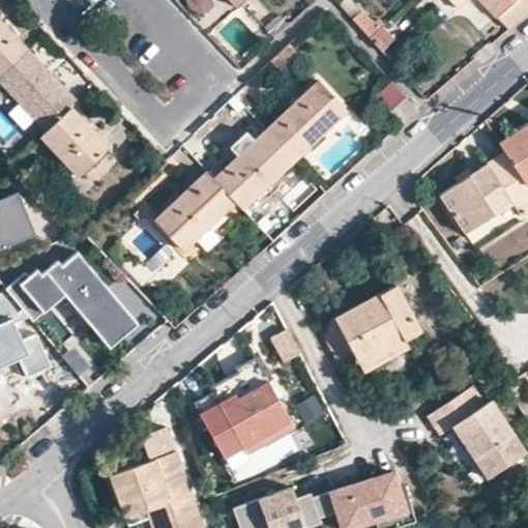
[(189,0),(191,12),(213,10),(212,0),(189,0)]
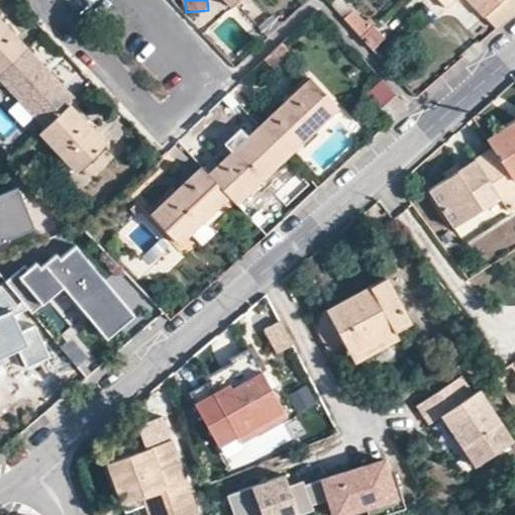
[(439,0),(446,7),(454,0),(468,0),(496,29),(514,11),(514,0),(439,0)]
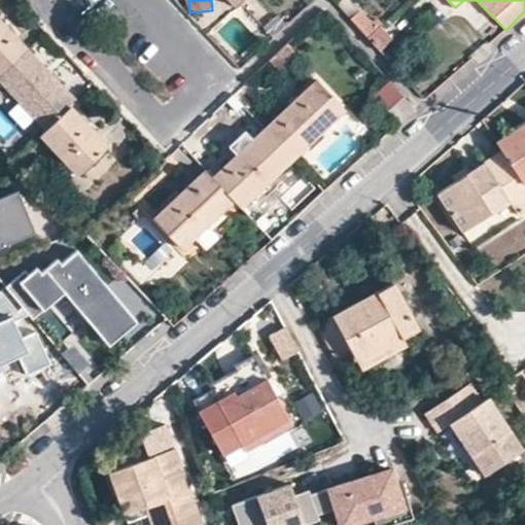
[(0,21),(0,73),(27,49),(0,21)]
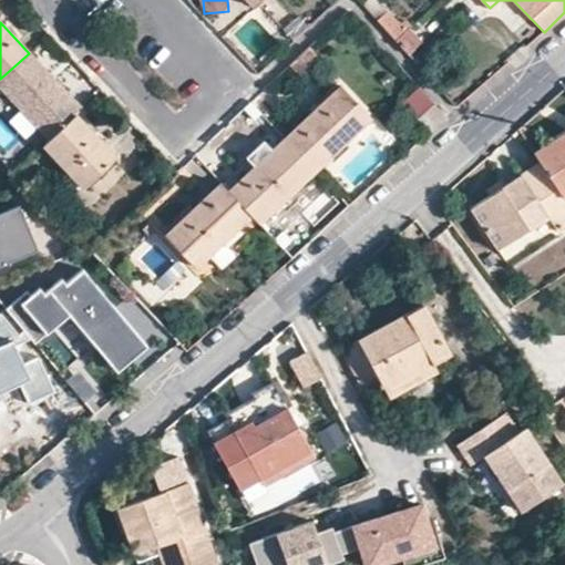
[(397,22),(386,31),(396,43),(407,32),(397,22)]
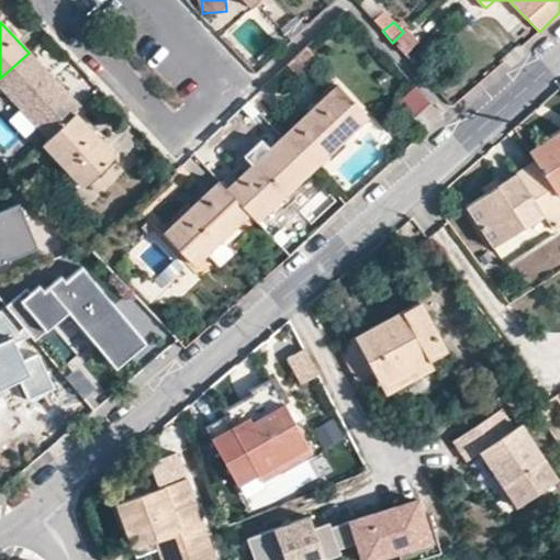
[(29,53),(0,78),(0,88),(48,140),(76,115),(82,108),(29,53)]
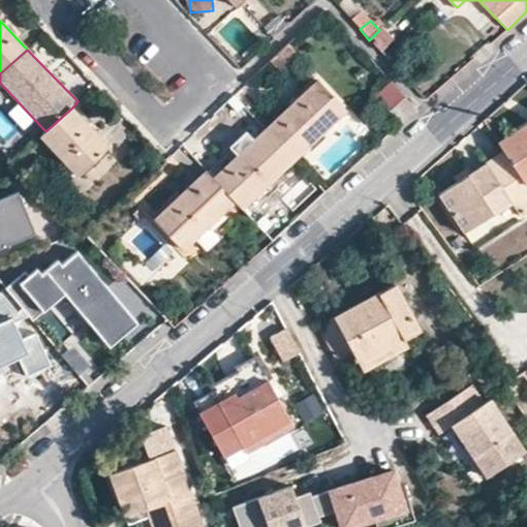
[(317,81),(265,129),(293,161),(346,111),(317,81)]
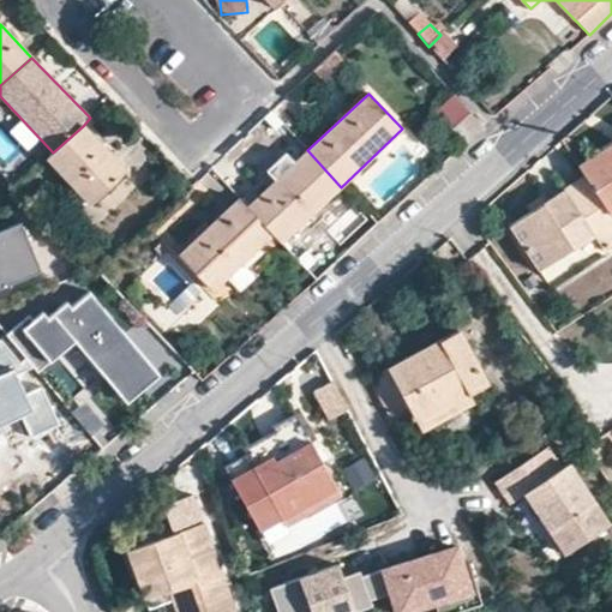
[(468,111),(453,94),(435,112),(449,127),(468,111)]
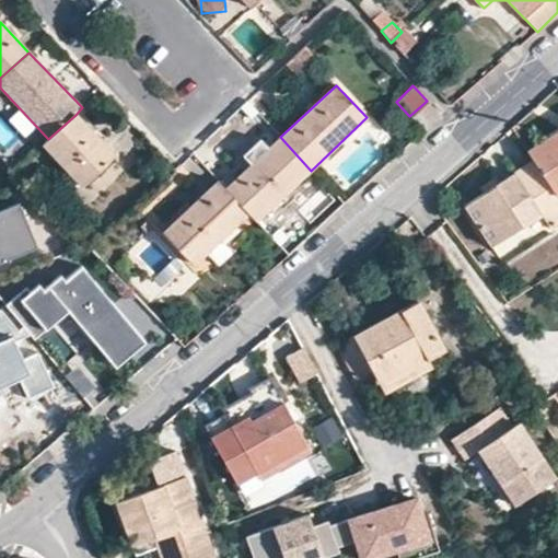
[(439,114),(427,101),(409,116),(422,130),(439,114)]
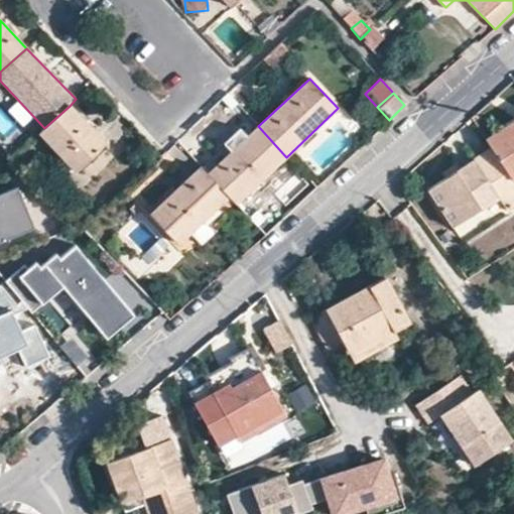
[(39,133),(76,171),(105,144),(70,106),(44,128),(39,133)]
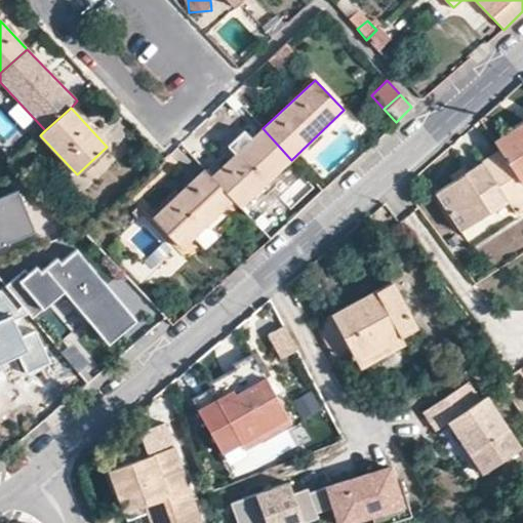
[(263,216),(247,201),(291,160),(263,128),(212,177),(233,200),(256,224),(263,216)]
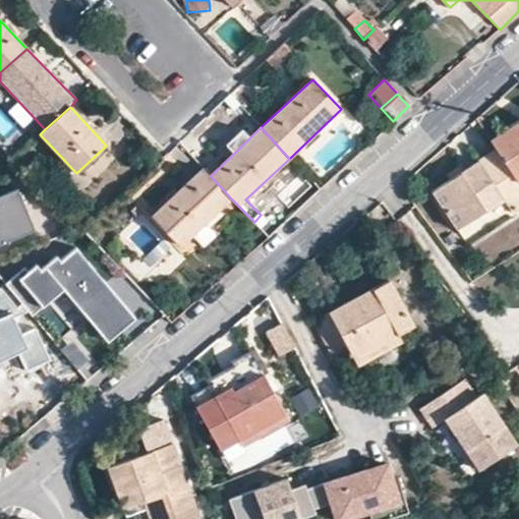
[(501,155),(518,182),(518,128),(495,145),(501,155)]
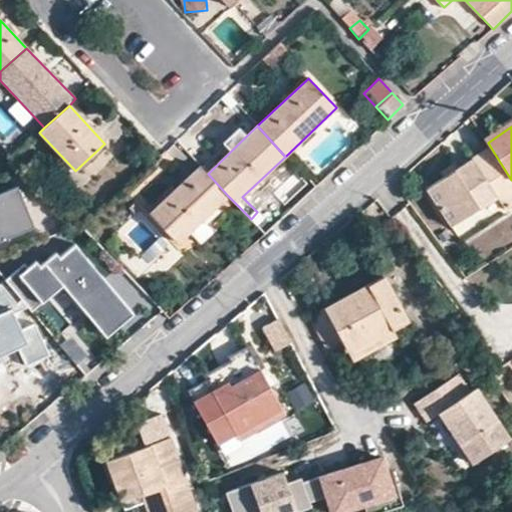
[(494,153),(433,193),(457,229),(502,200),(511,213),(511,180),(494,153)]
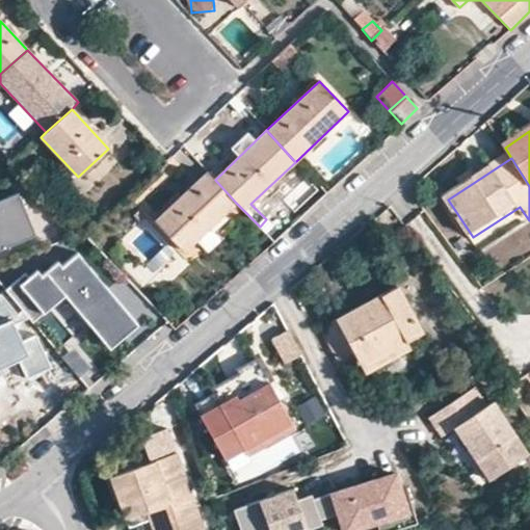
[(215,180),(207,173),(157,220),(183,249),(236,203),(215,180)]
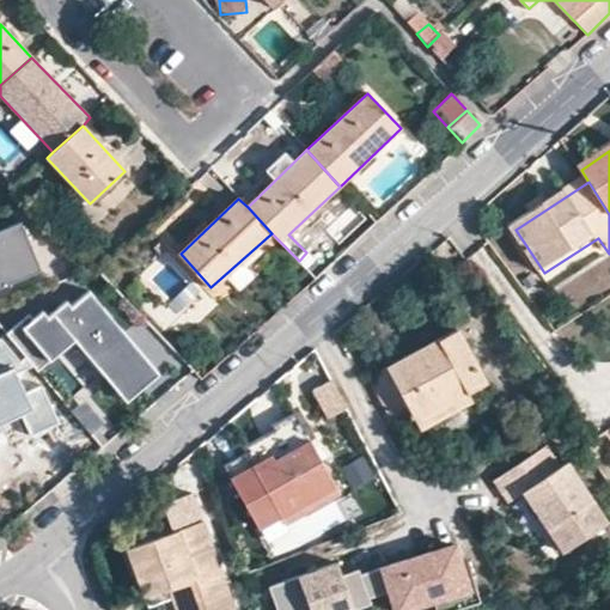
[(0,278),(36,262),(16,214),(0,220),(0,278)]
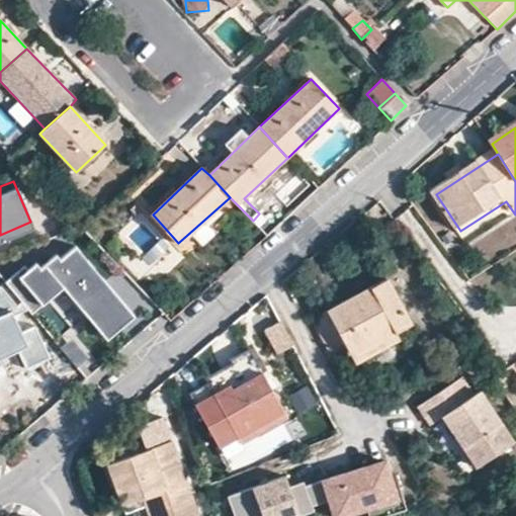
[(31,315),(35,311),(47,301),(62,287),(106,339),(134,316),(74,245),(59,258),(55,254),(38,267),(34,262),(26,269),(23,266),(4,282),(31,315)]
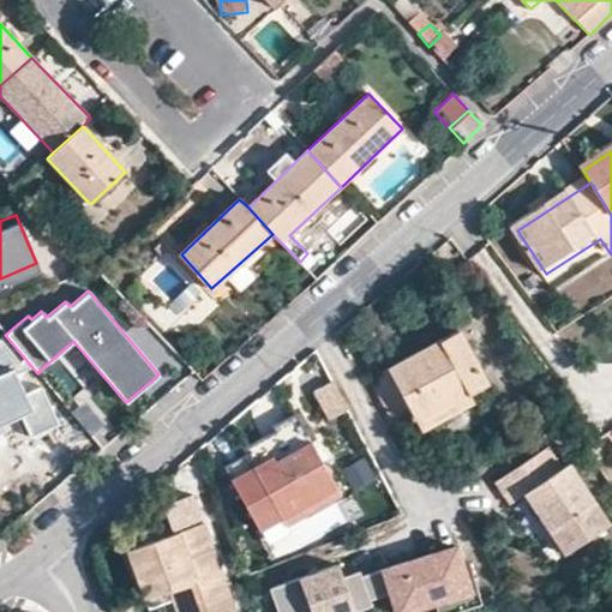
[(411,409),(415,423),(468,394),(487,383),(459,331),(367,381),(389,420),(411,409)]
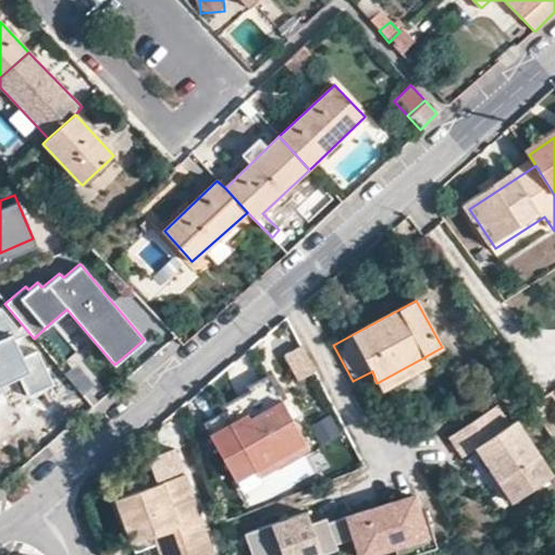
[(315,371),(300,345),(284,354),(298,380),(315,371)]
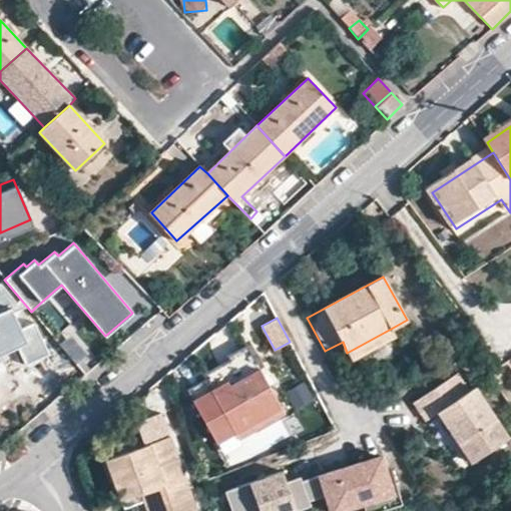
[(347,353),(352,362),(394,337),(391,329),(347,353)]
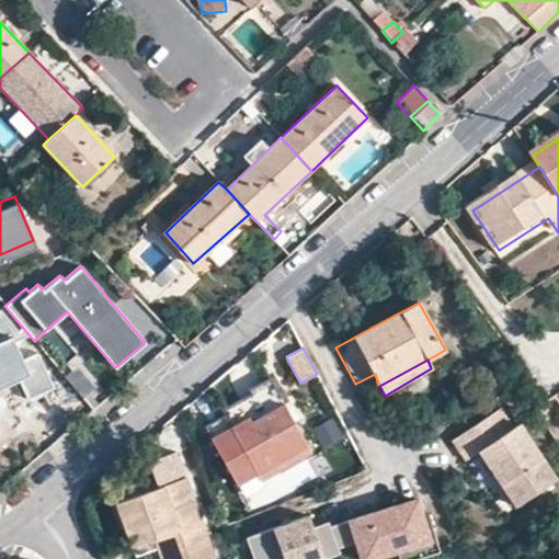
[(82,398),(94,387),(77,366),(65,377),(82,398)]
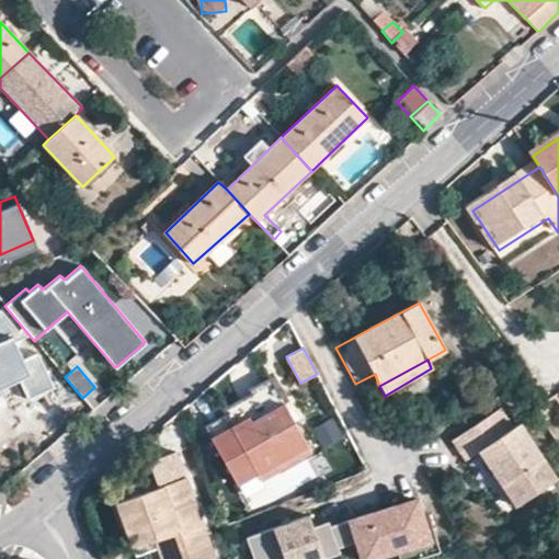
[(4,368),(1,375),(0,375),(0,418),(24,429),(33,407),(12,397),(22,376),(4,368)]
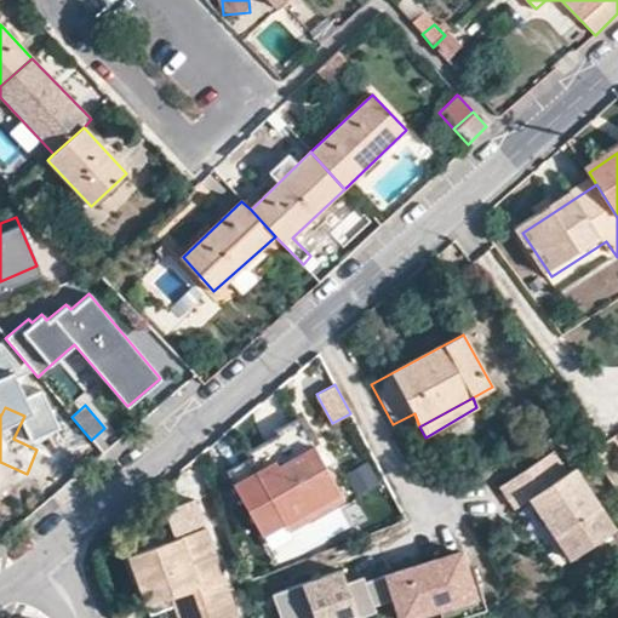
[(24,416),(13,439),(36,450),(40,451),(51,427),(24,416)]
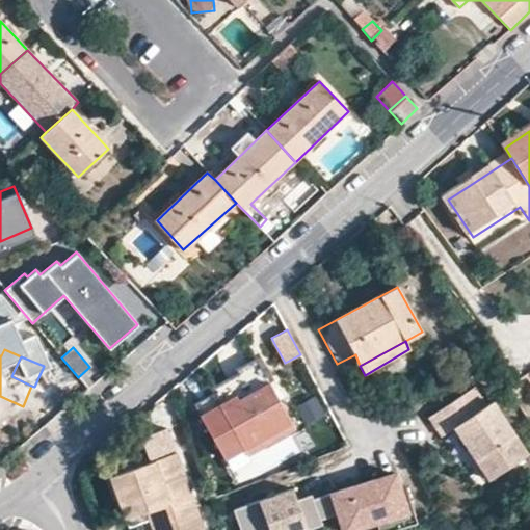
[(227,459),(245,449),(261,441),(265,448),(298,430),(259,360),(238,372),(250,395),(240,401),(238,397),(222,406),(215,395),(196,405),(227,459)]
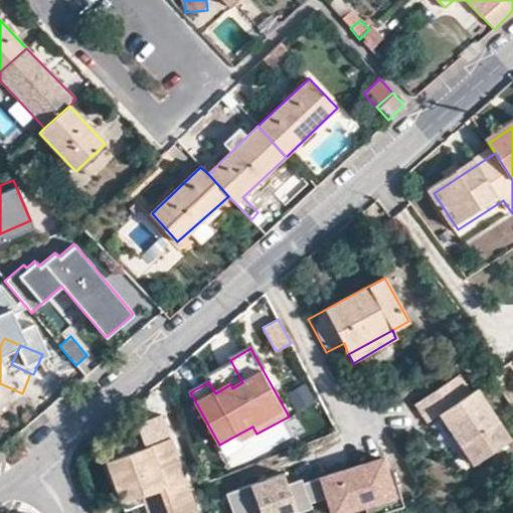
[(242,382),(232,364),(206,378),(208,382),(215,393),(230,384),(232,388),(242,382)]
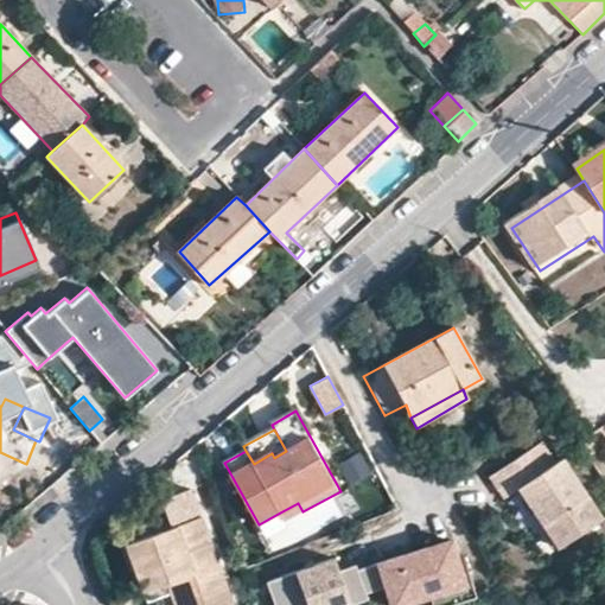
[(604,457),(588,433),(578,441),(604,482),(604,457)]
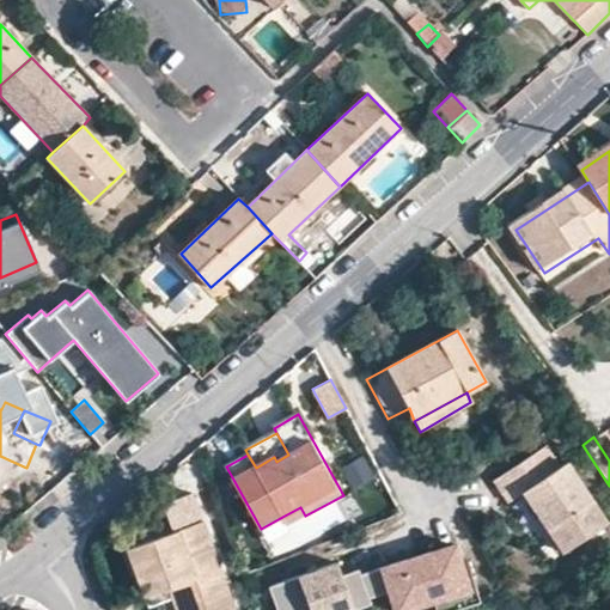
[(553,550),(597,519),(554,458),(548,463),(536,447),(483,482),(499,504),(514,494),(553,550)]
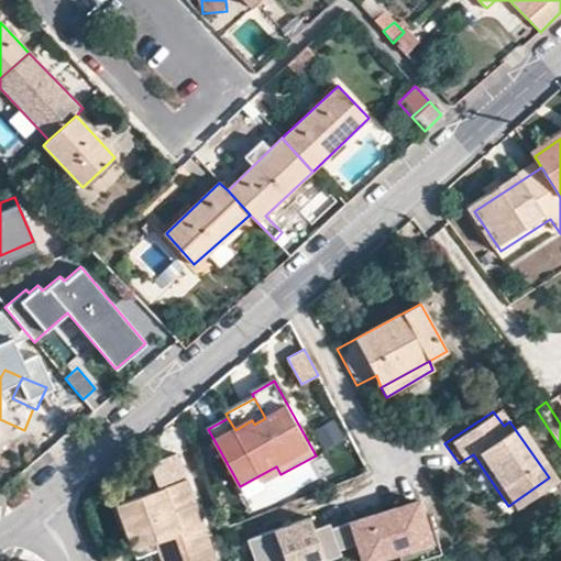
[(318,433),(327,449),(344,439),(337,424),(318,433)]
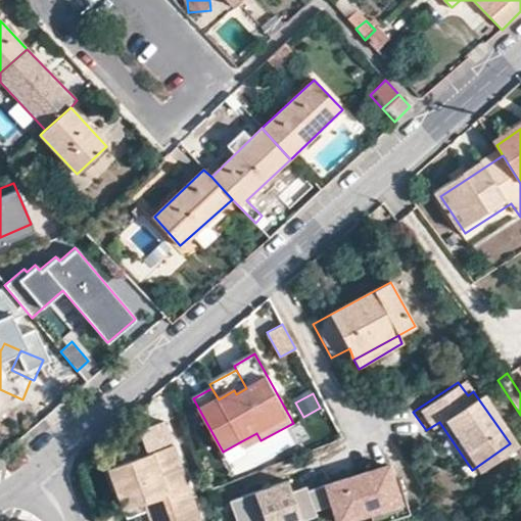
[(245,450),(261,440),(256,433),(241,441),(245,450)]
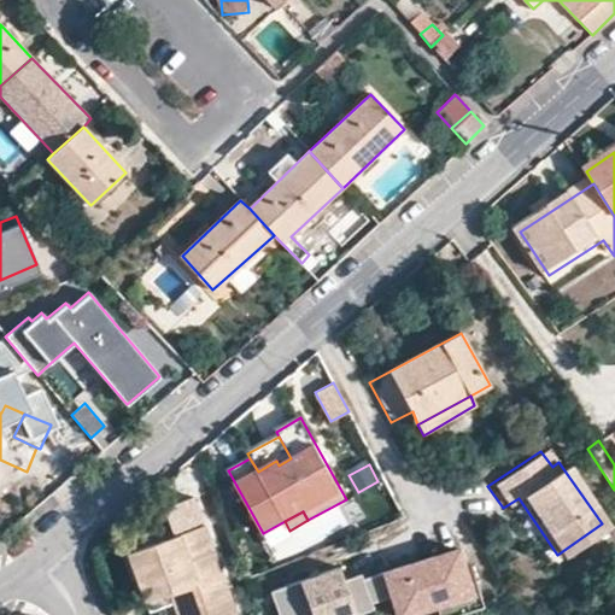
[(235,614),(205,526),(127,554),(142,599),(171,591),(180,614),(235,614)]
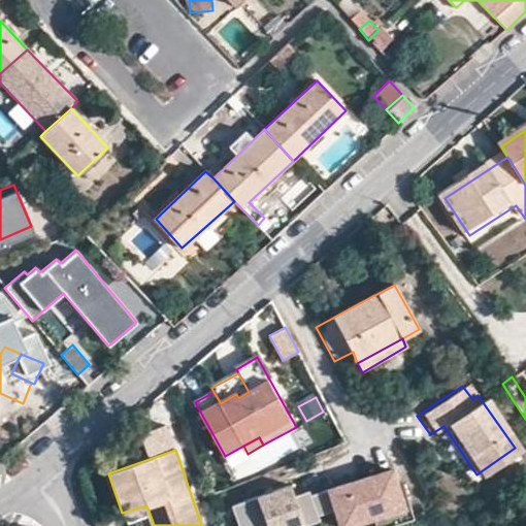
[(404,505),(392,467),(310,495),(319,515),(335,508),(341,525),(344,525),(373,516),(404,505)]
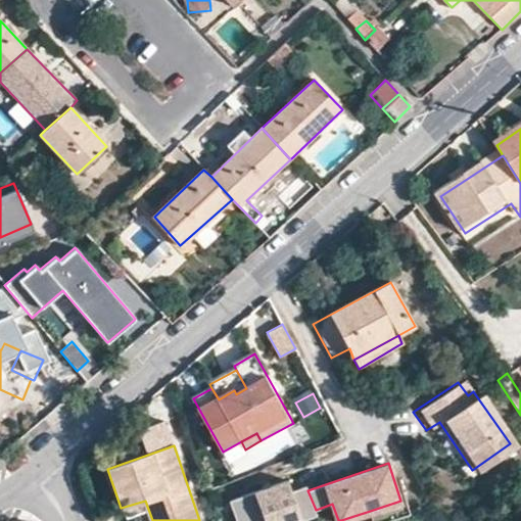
[(301,520),(317,515),(316,510),(308,490),(306,485),(292,491),(288,480),(230,502),(236,520),(301,520)]
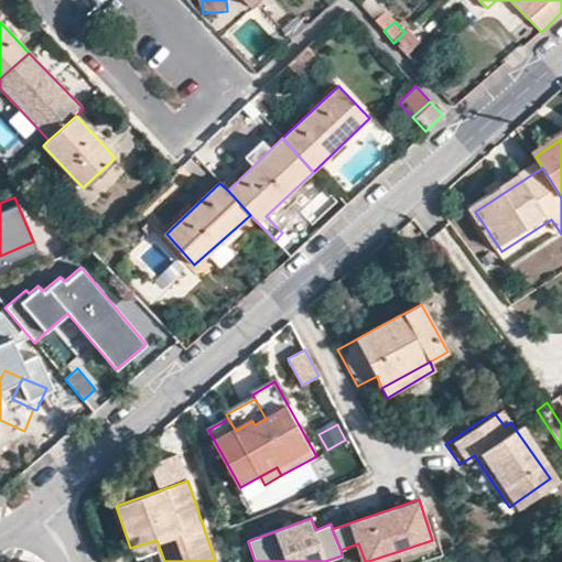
[(443,551),(439,538),(432,540),(399,551),(403,561),(411,561),(443,551)]
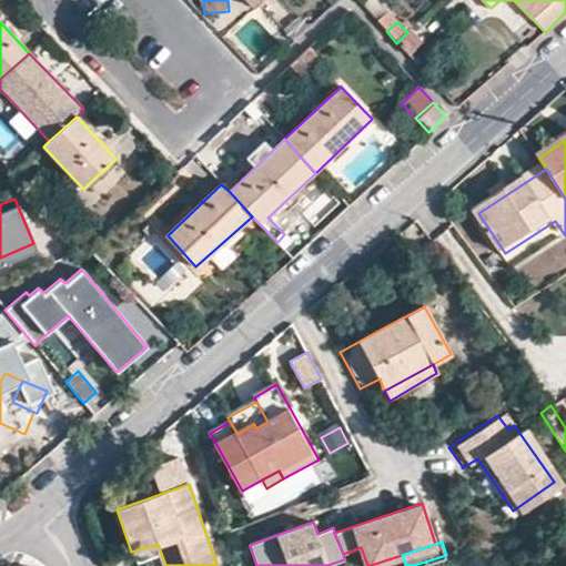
[(131,552),(135,565),(144,565),(163,559),(158,544),(131,552)]
